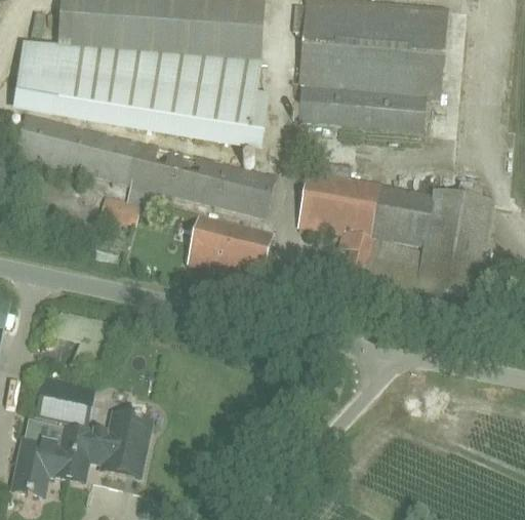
[(23,43),(13,107),(263,149),(270,95),(257,93),(263,64),(260,63),(265,3),(221,0),(61,0),(57,46),(23,43)]
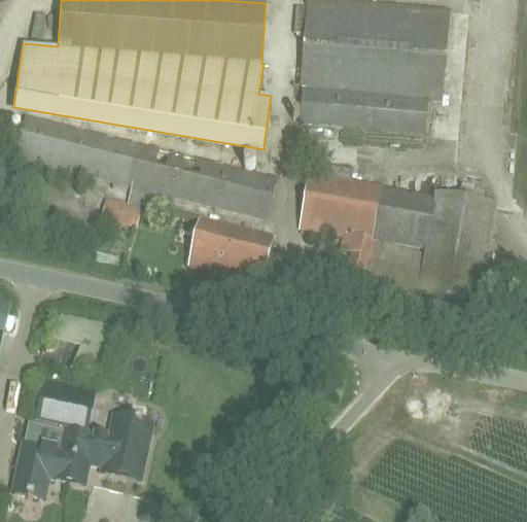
[(424,132),(427,99),(442,101),(449,7),(366,0),(306,0),(299,85),(301,85),(299,122),(424,132)]
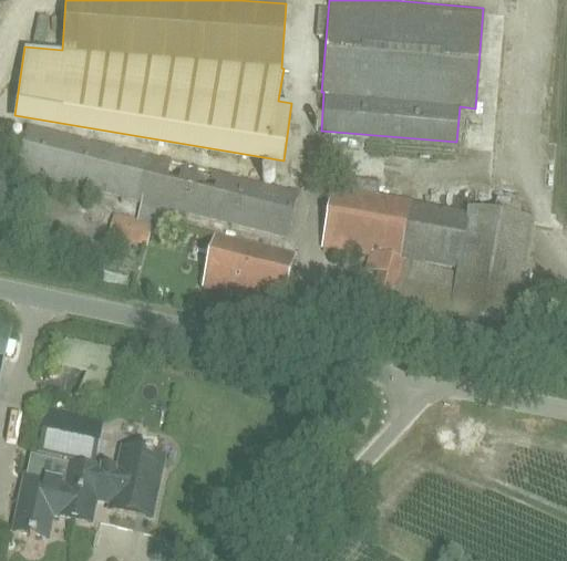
[(18,166),(142,197),(137,215),(152,218),(164,221),(168,204),(285,234),(297,189),(64,131),(29,122),(29,125),(18,166)]
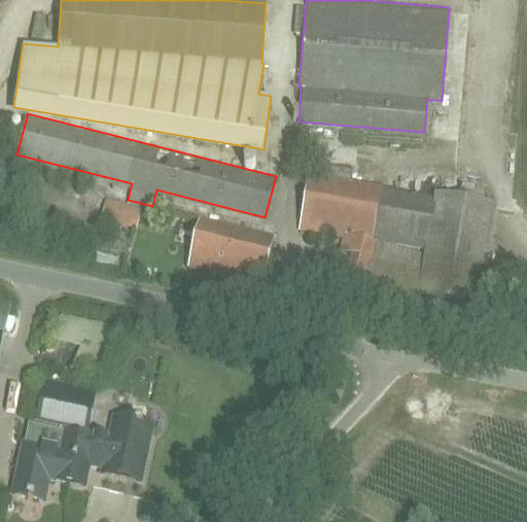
[(311,160),(309,179),(303,227),(356,236),(344,279),(360,284),(360,283),(417,298),(420,289),(477,300),(495,203),(436,192),(436,196),(351,184),(353,167),(311,160)]
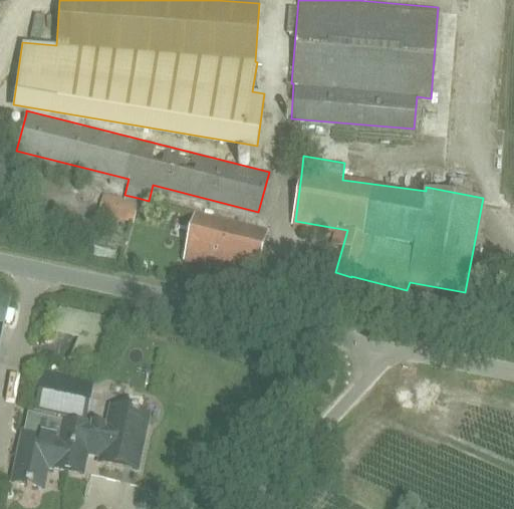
[(133,220),(138,198),(124,195),(124,196),(102,191),(97,211),(133,220)]
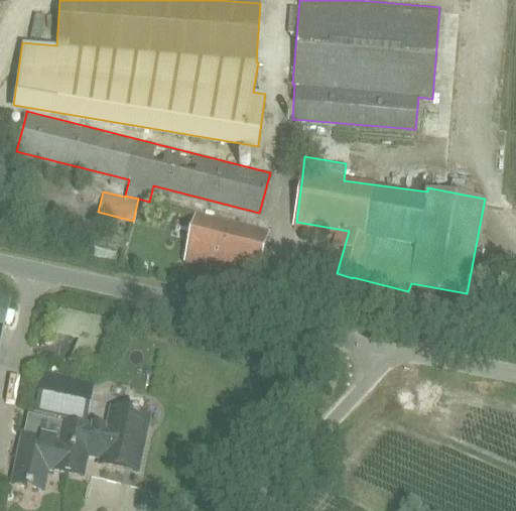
[(184,257),(255,274),(267,227),(196,210),(184,257)]
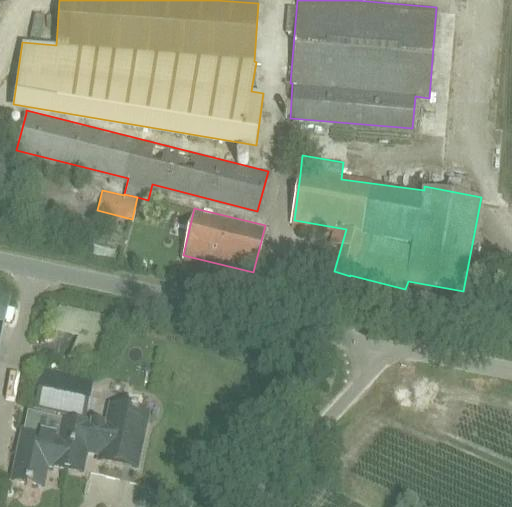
[(49,239),(51,230),(42,228),(39,236),(49,239)]
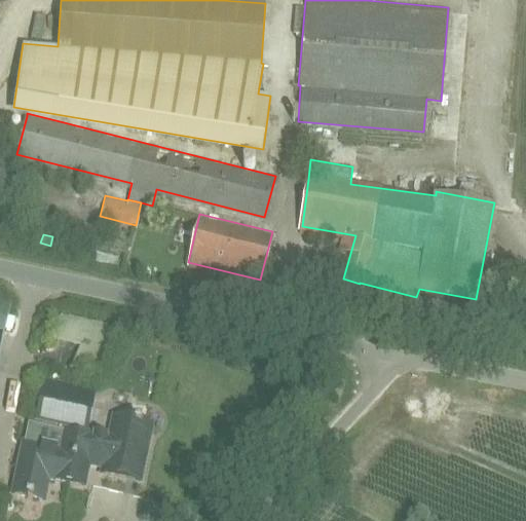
[(0,348),(10,301),(0,298),(0,348)]
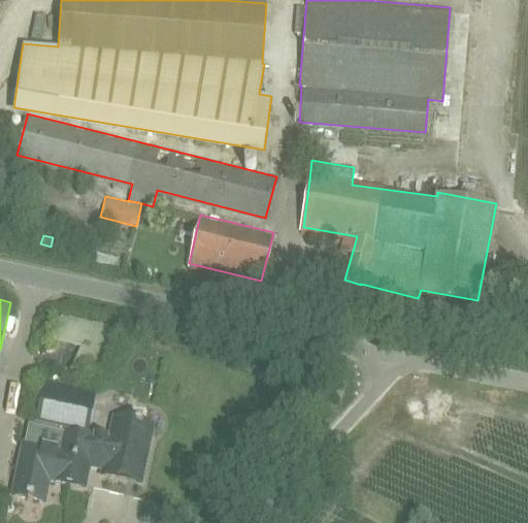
[(44,378),(35,421),(87,432),(96,389),(44,378)]
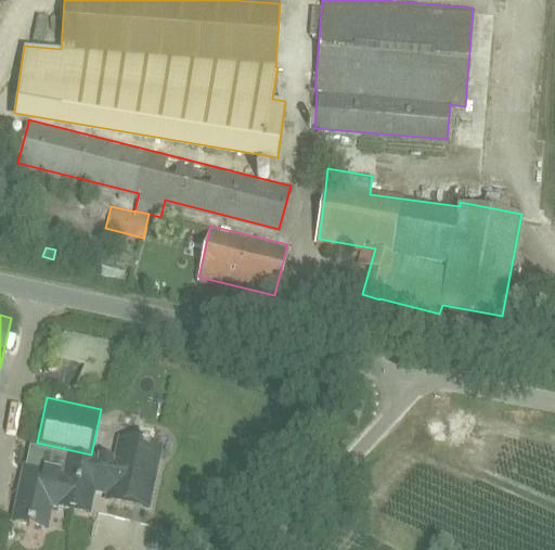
[(97,467),(98,460),(31,447),(27,465),(24,465),(13,517),(27,521),(27,523),(33,524),(33,522),(44,524),(49,501),(88,510),(92,487),(110,490),(108,496),(146,503),(158,446),(149,444),(149,442),(143,440),(143,443),(120,438),(113,471),(97,467)]
